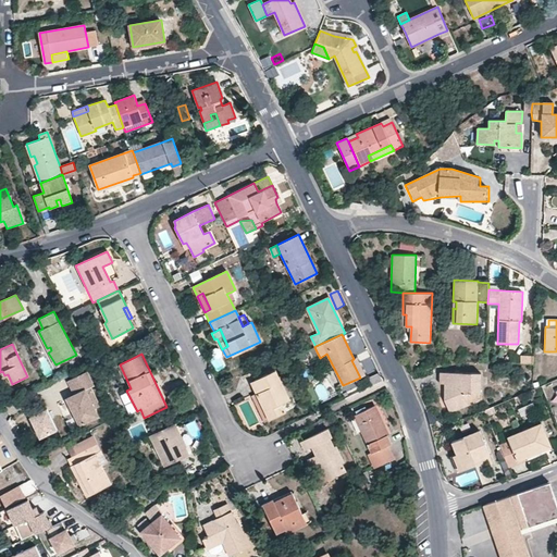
[(360,378),(366,374),(357,357),(354,359),(351,360),(360,378)]
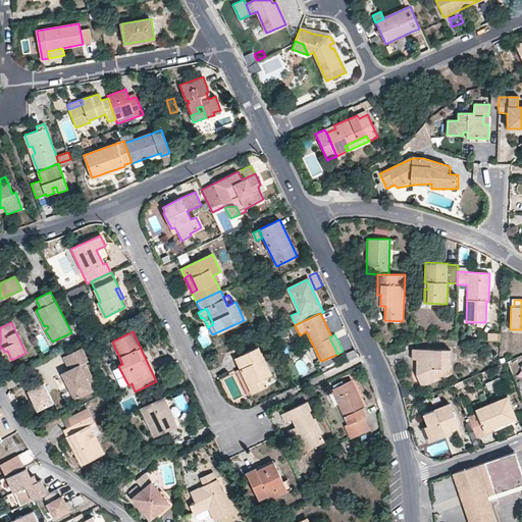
[(264,377),(270,374),(258,347),(239,356),(248,377),(252,375),(255,381),(248,385),(252,394),(267,385),(264,377)]
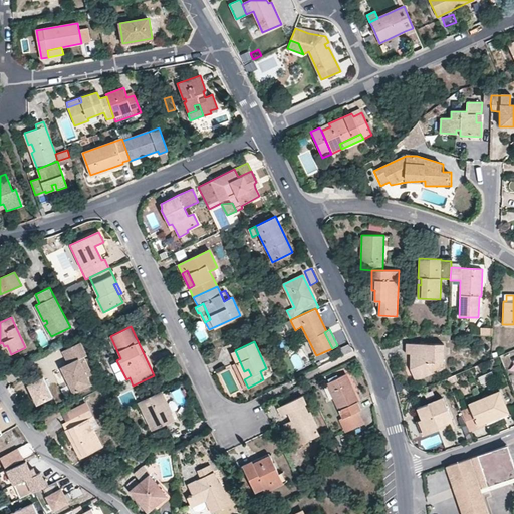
[(2,342),(0,343),(6,356),(11,354),(7,345),(4,346),(2,342)]
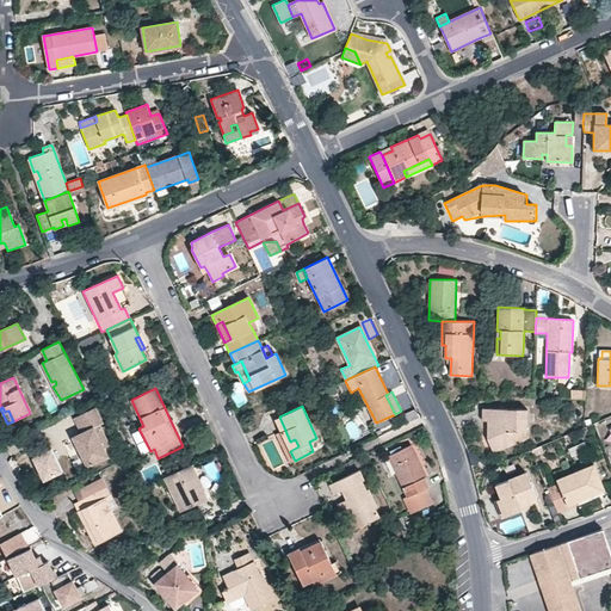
[(526,430),(526,408),(482,407),(481,419),(487,419),(487,438),(493,451),(513,442),(513,430),(526,430)]
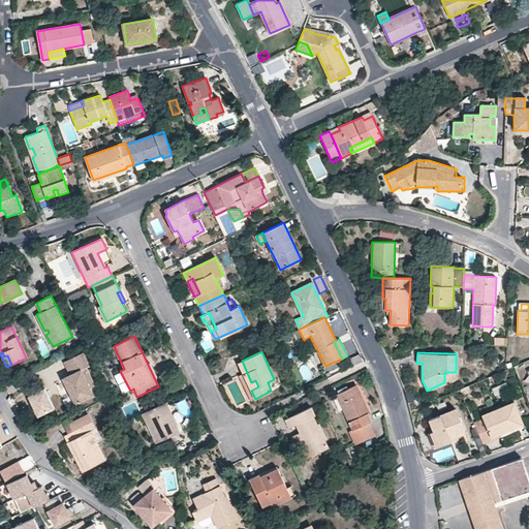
[(70,360),(78,373),(72,375),(63,379),(74,404),(95,394),(92,386),(95,385),(87,368),(90,366),(83,353),(70,360)]
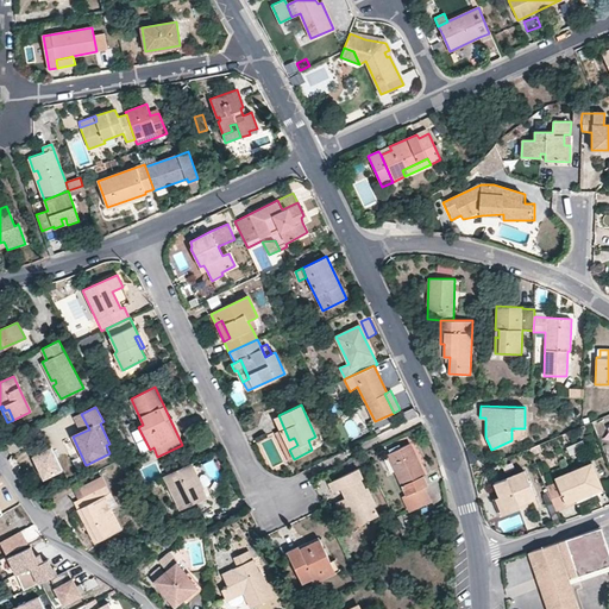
[(83,432),(89,429),(81,414),(76,416),(83,432)]
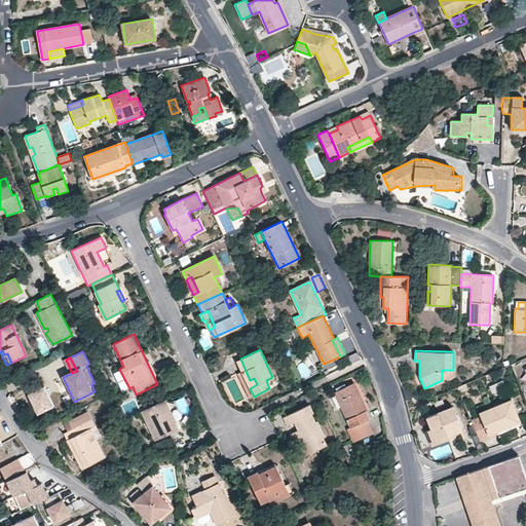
[(241,372),(237,374),(249,399),(254,397),(250,388),(257,384),(254,378),(250,380),(240,359),(236,361),(241,372)]
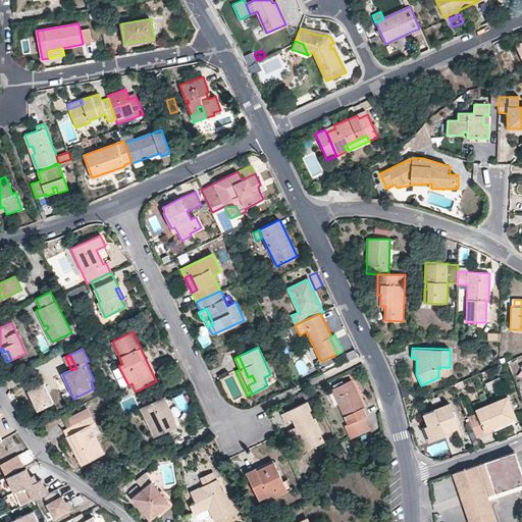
[(36,376),(17,386),(25,402),(45,392),(36,376)]
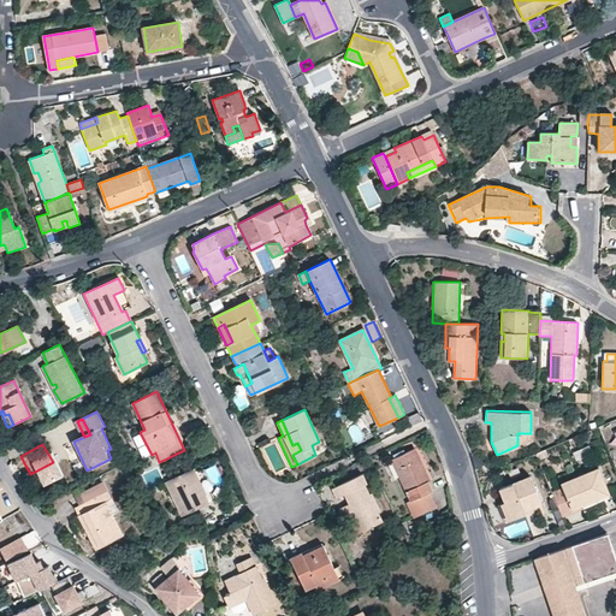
[(428,492),(432,490),(414,449),(391,460),(410,501),(407,502),(414,517),(436,507),(428,492)]
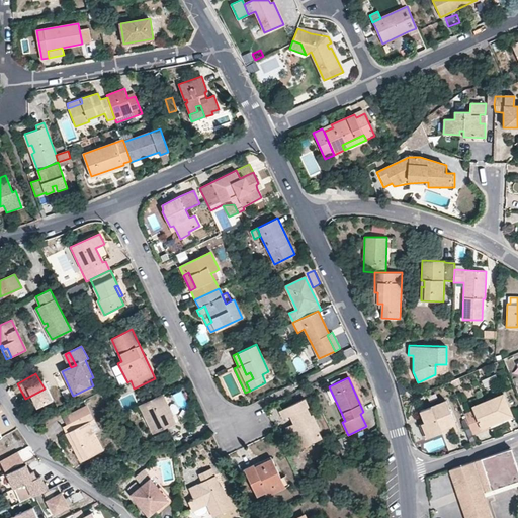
[(511,412),(503,393),(471,406),(473,409),(481,426),(489,423),(488,422),(511,412)]
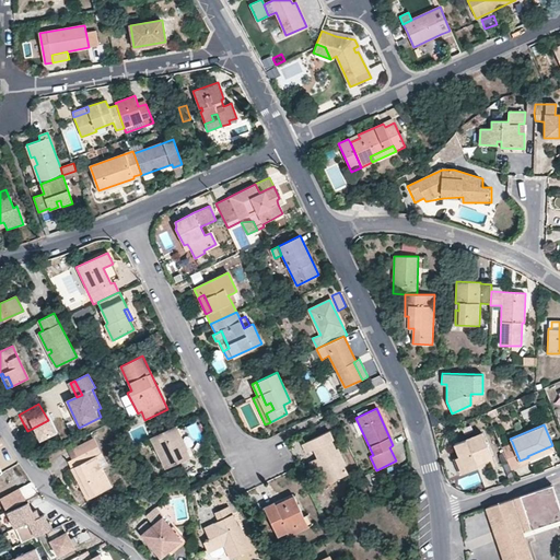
[(151,438),(153,441),(166,468),(189,457),(186,448),(186,447),(175,426),(151,438)]
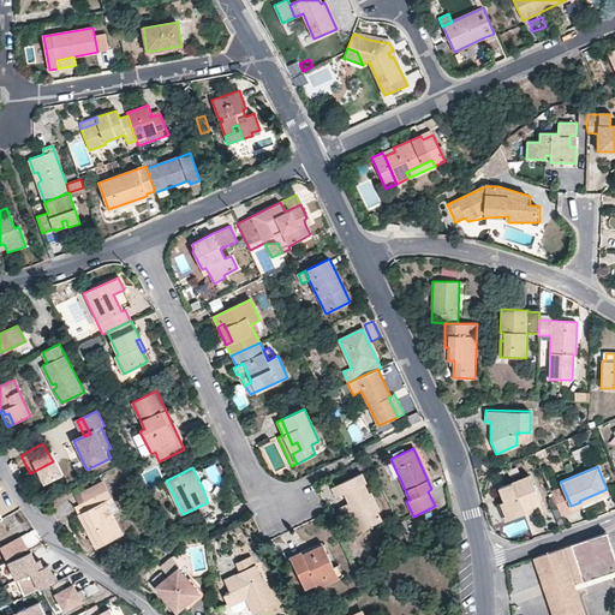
[(344,494),(350,491),(353,500),(347,503),(339,507),(347,526),(357,521),(360,531),(381,521),(377,512),(380,511),(371,493),(369,494),(364,484),(366,483),(362,473),(330,488),(335,497),(344,494)]
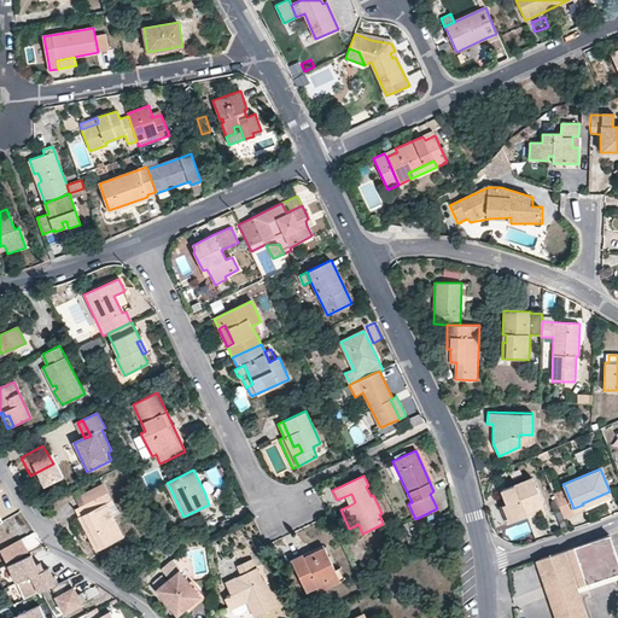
[(543,503),(531,477),(501,489),(507,503),(514,519),(534,512),(532,508),(543,503)]
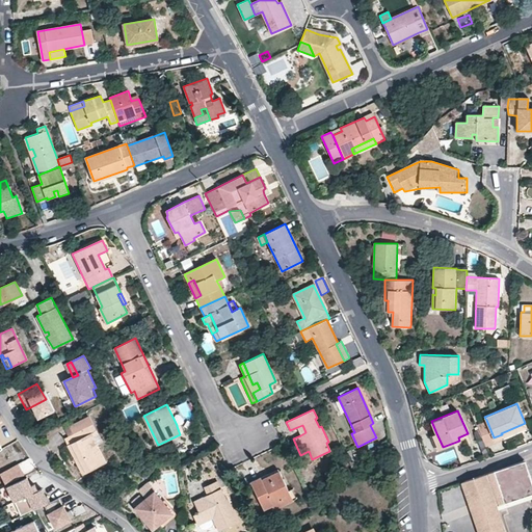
[(486,420),(477,424),(485,444),(495,441),(494,437),(486,420)]
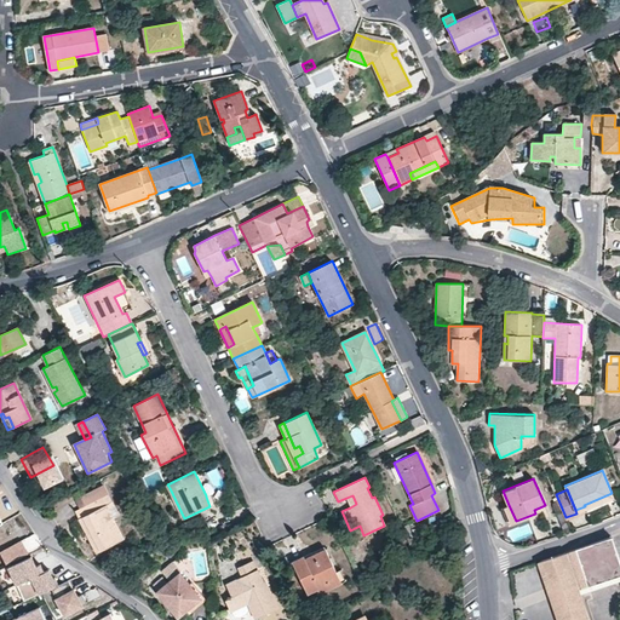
[(585,506),(586,511),(614,499),(612,493),(584,505),(585,506)]
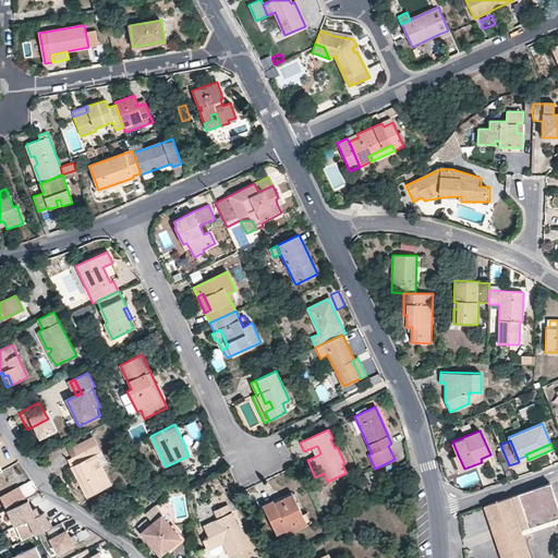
[(75,456),(79,463),(71,466),(81,485),(87,497),(111,484),(100,464),(97,457),(102,455),(97,445),(75,456)]
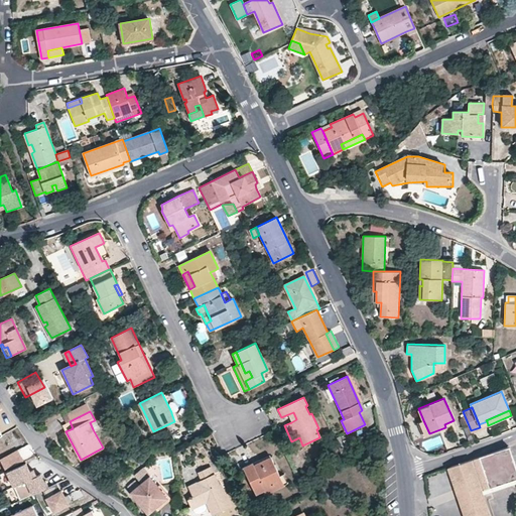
[(423,420),(419,421),(424,435),(429,433),(423,420)]
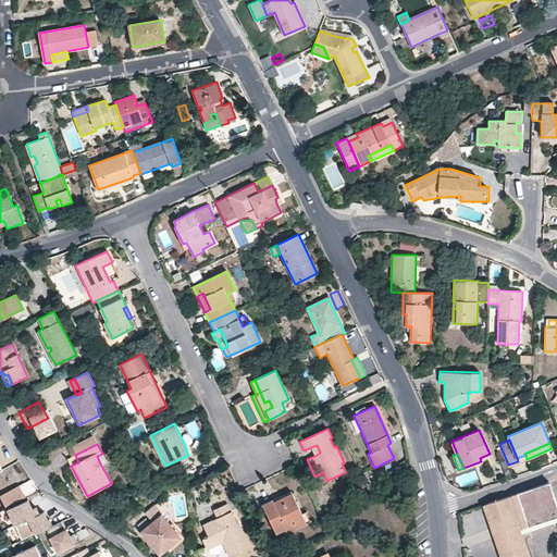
[(71,466),(62,470),(72,489),(81,484),(71,466)]
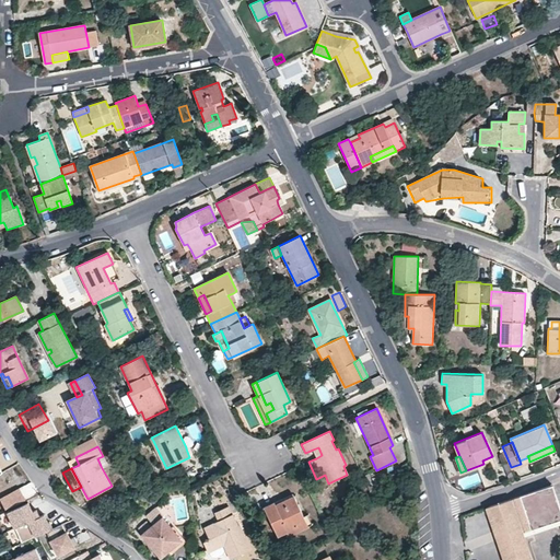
[(328,483),(325,475),(316,479),(321,487),(328,483)]
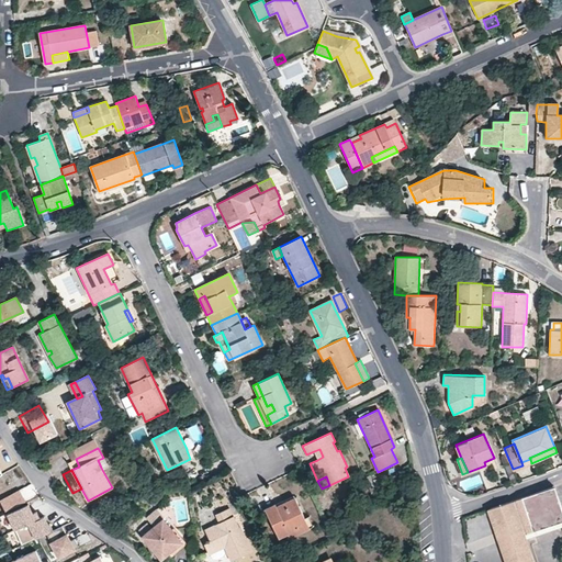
[(532,561),(523,532),(561,519),(561,510),(553,485),(489,508),(493,521),(506,561),(532,561)]
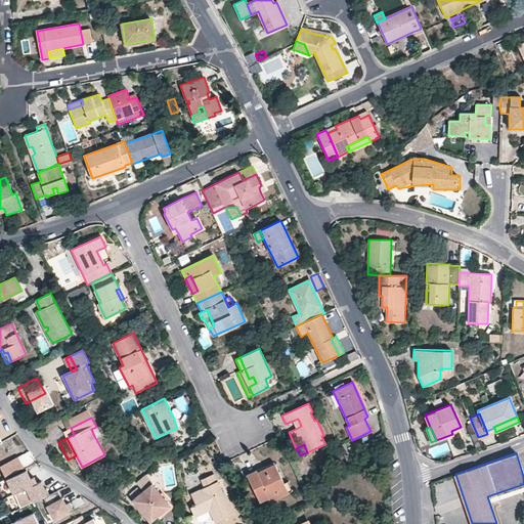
[(24,468),(17,457),(0,468),(5,477),(24,468)]
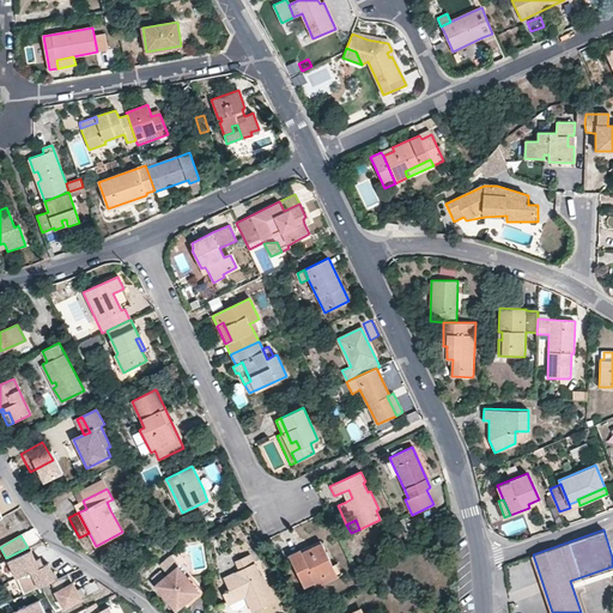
[(338,576),(320,540),(289,554),(304,587),(314,583),(315,587),(338,576)]
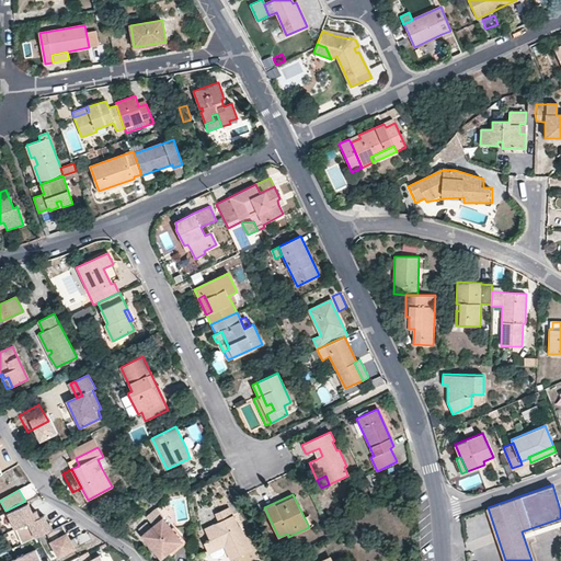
[(26,504),(0,515),(0,525),(3,534),(14,528),(21,542),(52,528),(48,521),(45,523),(42,515),(36,517),(32,508),(29,510),(26,504)]
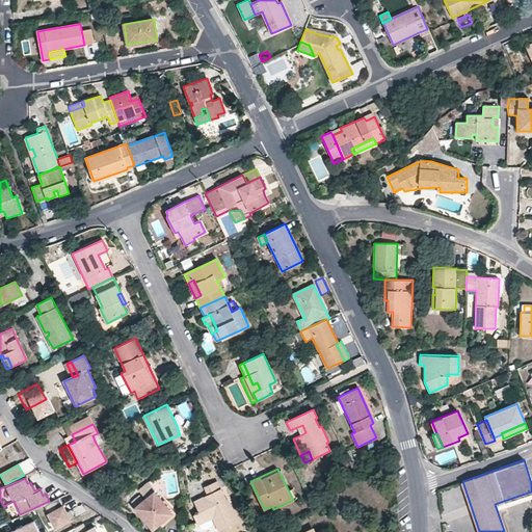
[(224,500),(221,501),(219,498),(224,496),(217,481),(204,486),(208,495),(193,501),(198,512),(193,514),(198,524),(212,517),(218,530),(238,521),(229,501),(225,503),(224,500)]
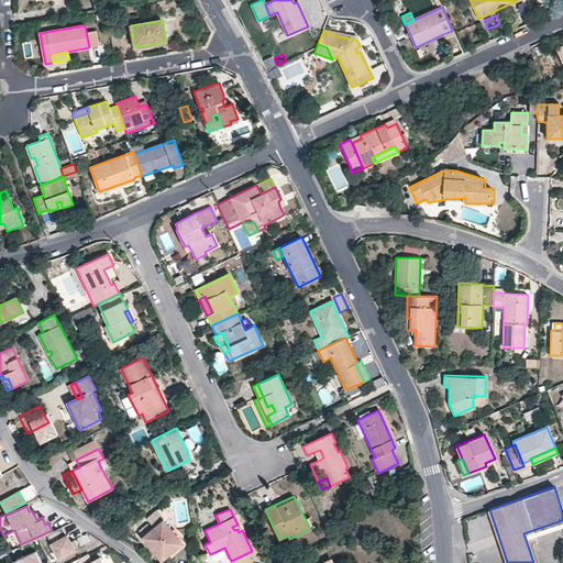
[(155,510),(145,518),(153,528),(152,529),(150,527),(144,531),(145,533),(142,537),(161,560),(181,542),(172,530),(155,510)]
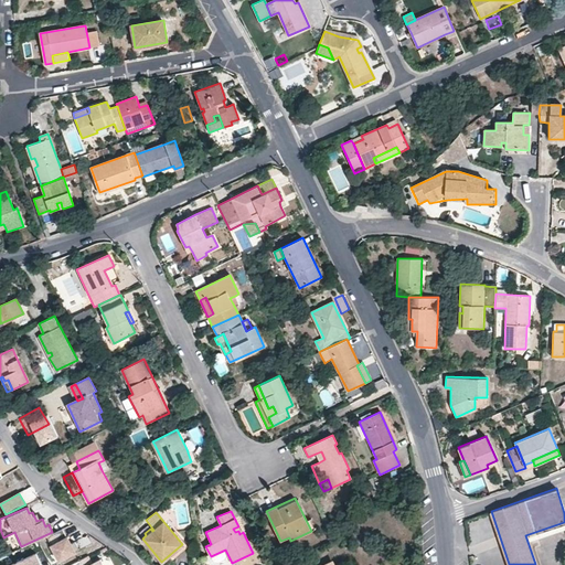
[(67,537),(63,529),(49,535),(61,560),(81,550),(76,542),(72,544),(68,537),(67,537)]
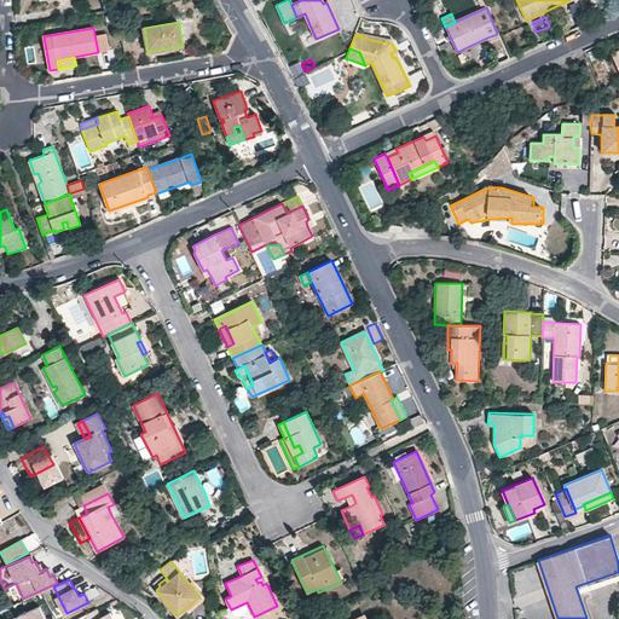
[(177,615),(180,618),(206,599),(191,580),(189,583),(200,596),(177,615)]
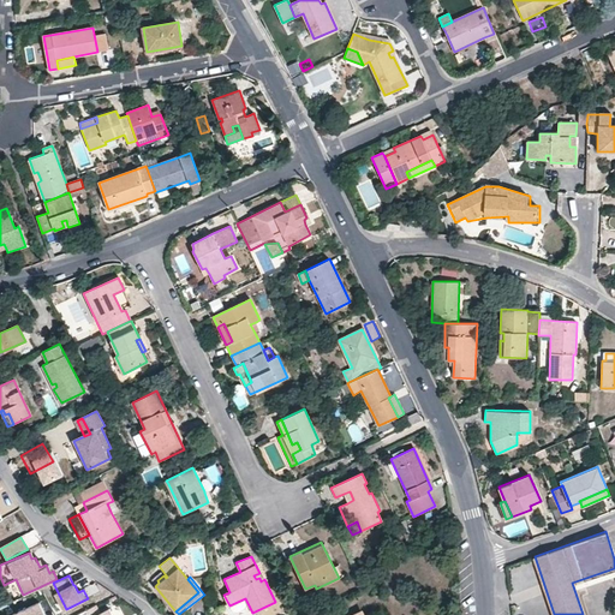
[(45,614),(40,602),(10,614),(45,614)]
